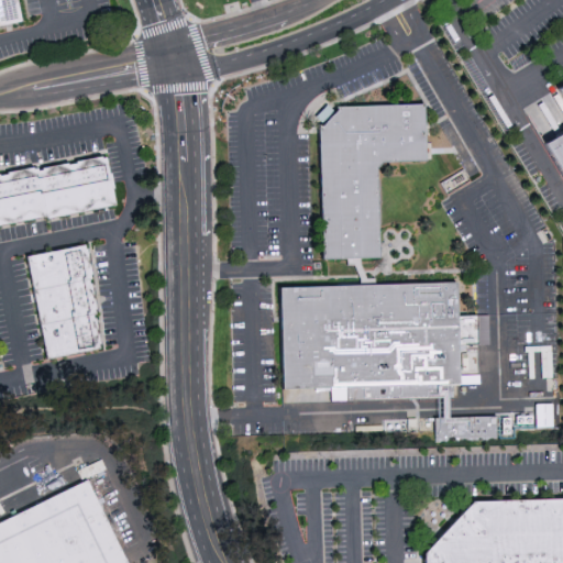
[(0,0),(18,0),(23,21),(0,25),(0,0)]
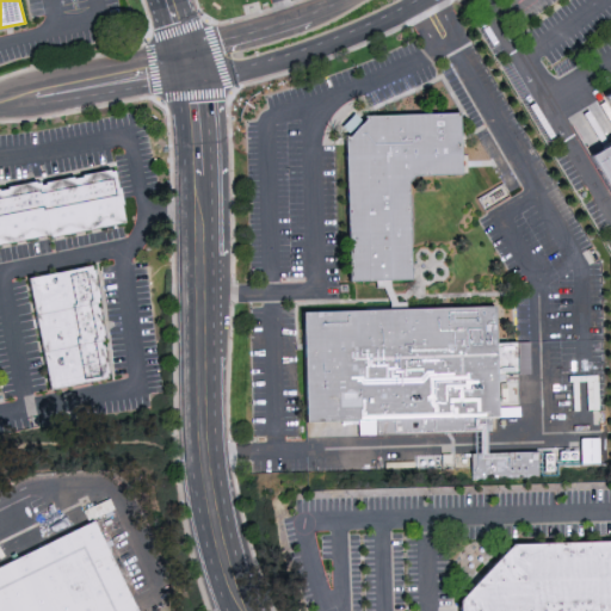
[(610,197),(610,91),(602,97),(610,113),(610,142),(587,156),(610,197)]
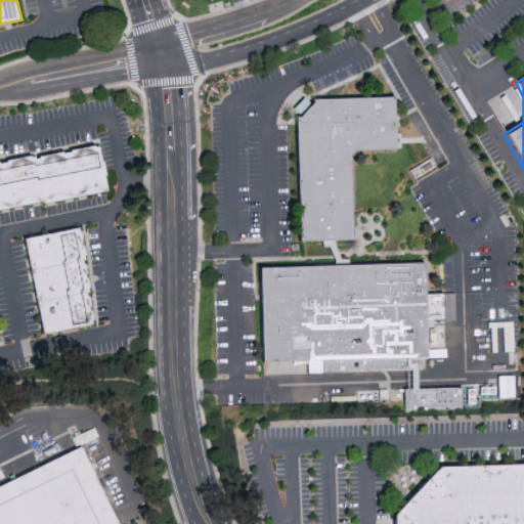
[(300,239),(297,111),(316,92),(395,91),(396,142),(359,143),(349,148),(352,236),(300,239)]
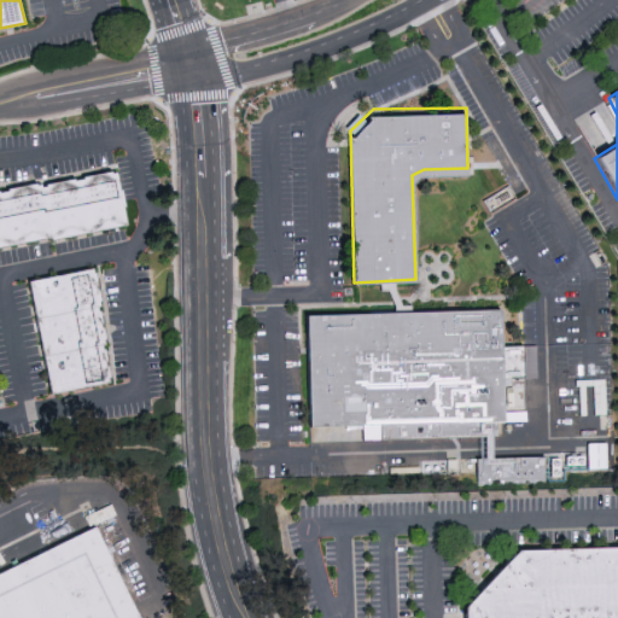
[(0,191),(115,172),(124,225),(0,248),(0,191)]
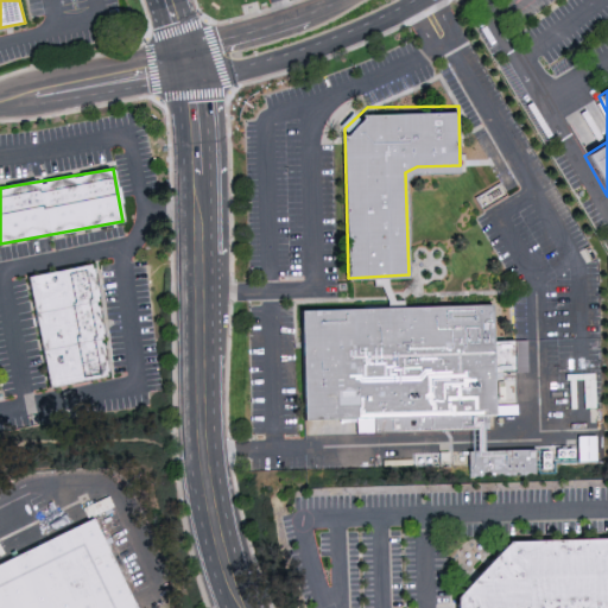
[(46,384),(27,272),(92,261),(111,372),(46,384)]
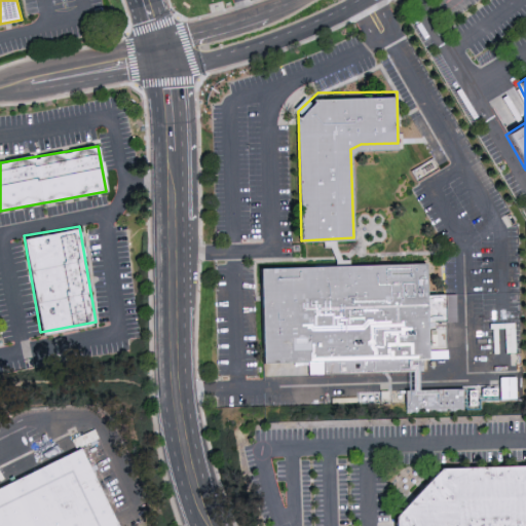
[(425,254),(426,291),(446,290),(446,323),(427,322),(427,353),(260,359),(256,262),(425,254)]
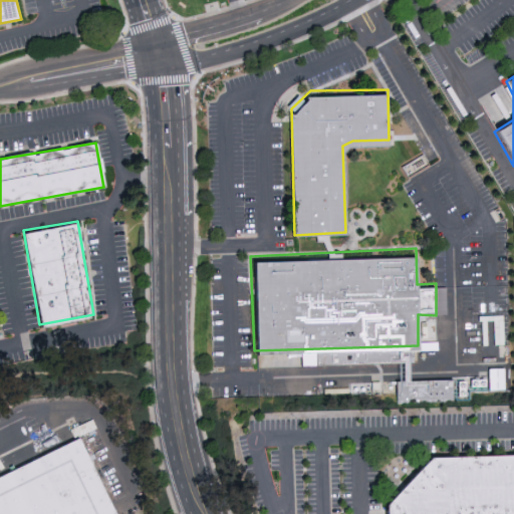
[(399,404),(398,379),(454,378),(455,401),(399,404)]
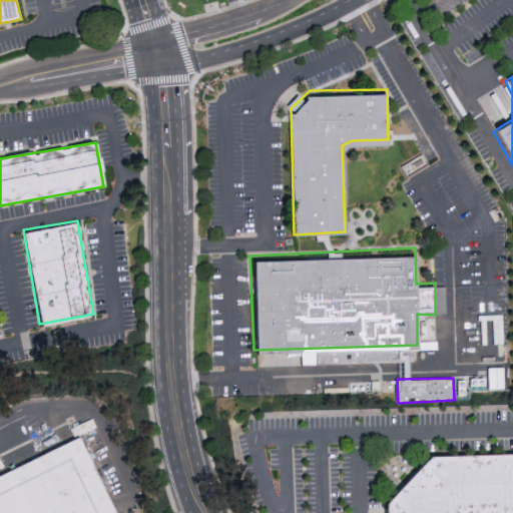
[(115,512),(0,512),(0,471),(77,433),(115,512)]
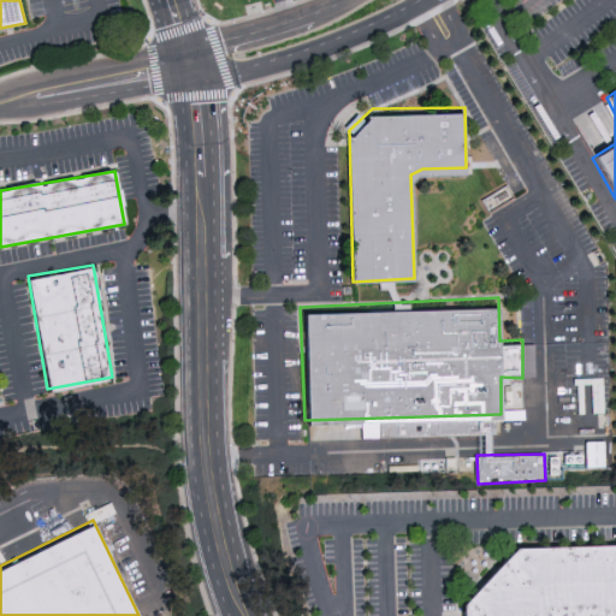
[(462,615),(462,605),(515,550),(615,545),(615,615),(462,615)]
